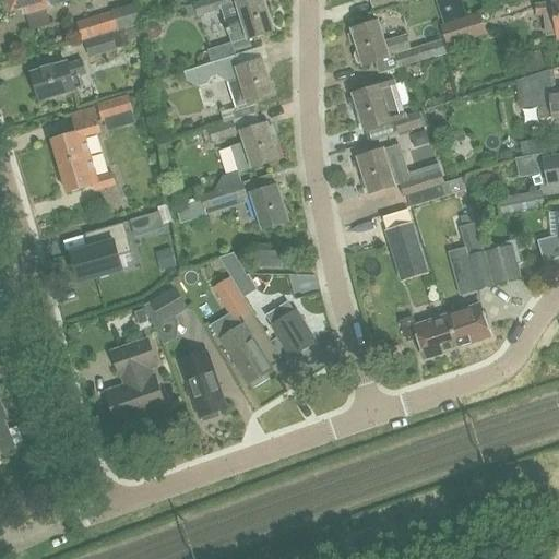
[(63,0),(9,0),(12,11),(24,8),(31,31),(50,25),(46,8),(64,2),(63,0)]
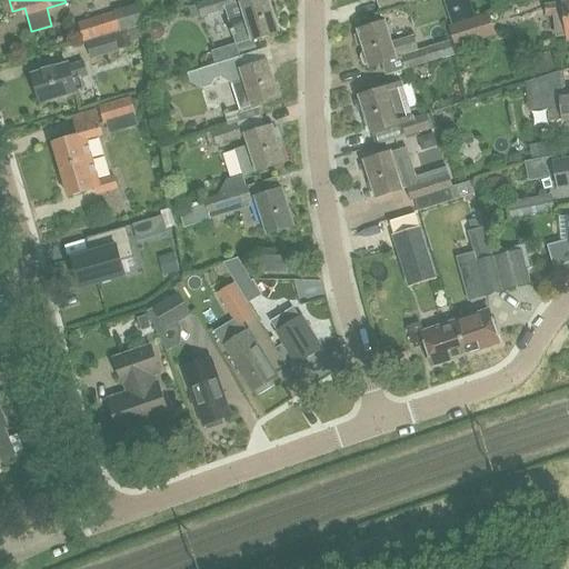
[(208,0),(187,7),(189,19),(237,6),(235,0),(208,0)]
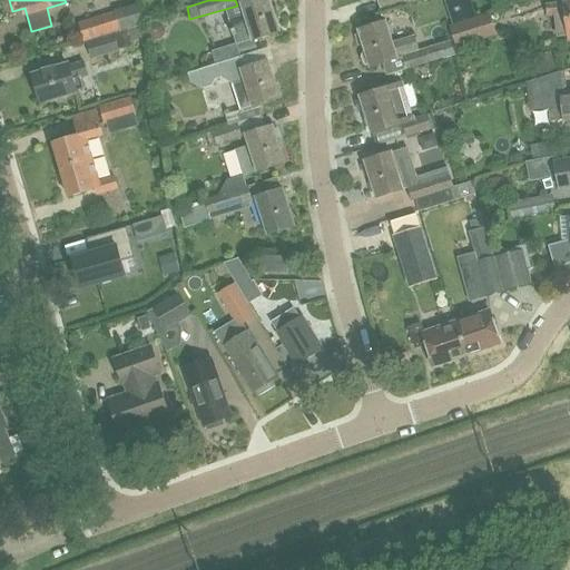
[(244,15),(228,19),(236,45),(231,46),(235,58),(239,57),(256,51),(252,40),(279,31),(268,0),(252,0),(241,3),(244,15)]
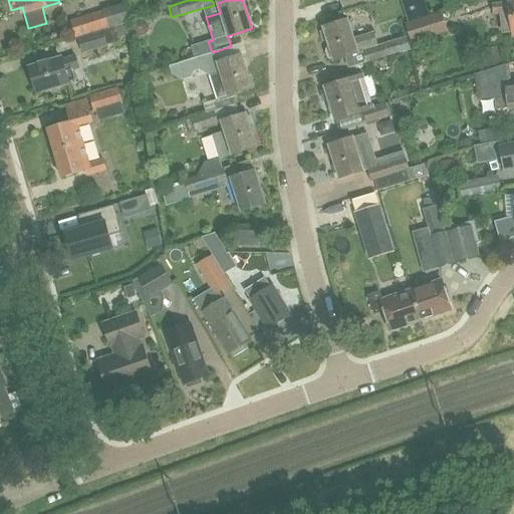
[(330,0),(331,1),(334,0),(339,0),(343,11),(375,0),(330,0)]
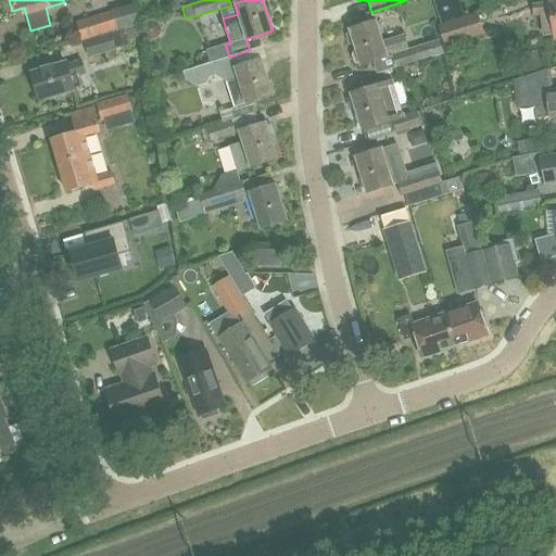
[(555,0),(548,2),(532,4),(533,16),(541,16),(543,37),(553,36),(553,40),(555,39),(555,0)]
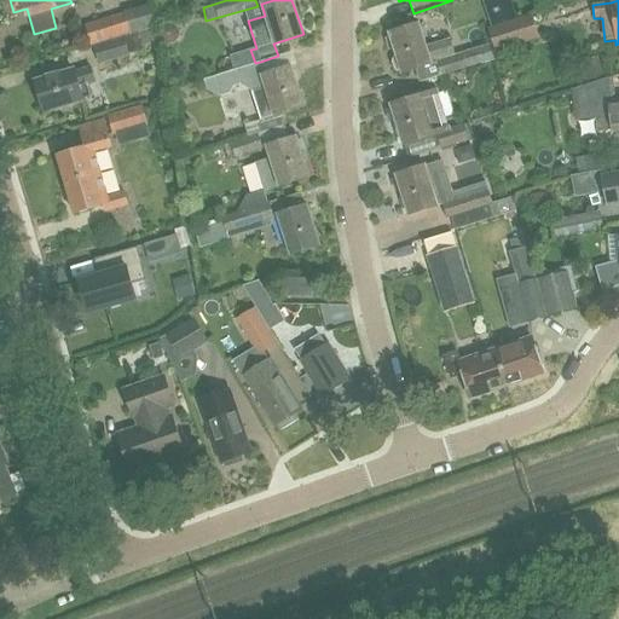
[(150,6),(126,13),(132,35),(154,29),(156,29),(150,6)]
